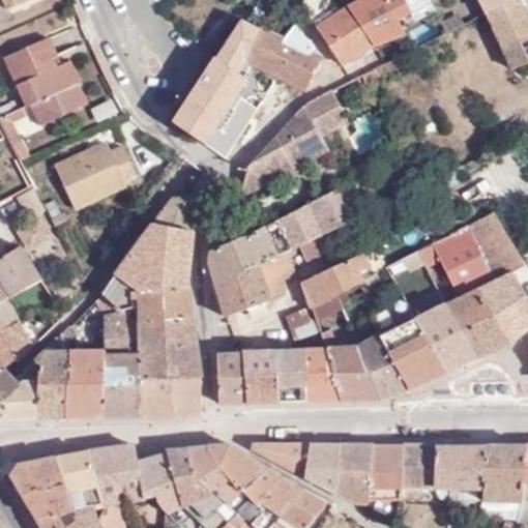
[(26,18),(64,1),(63,0),(26,0),(20,3),(26,18)]
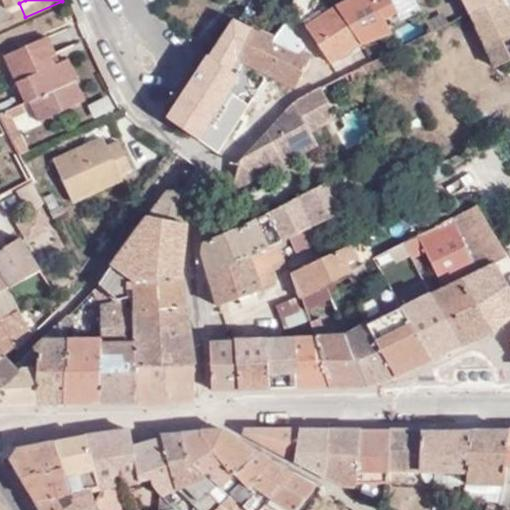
[(313,1),(313,0),(290,0),(289,3),(329,63),(359,44),(360,43),(334,5),(320,13),(313,1)]
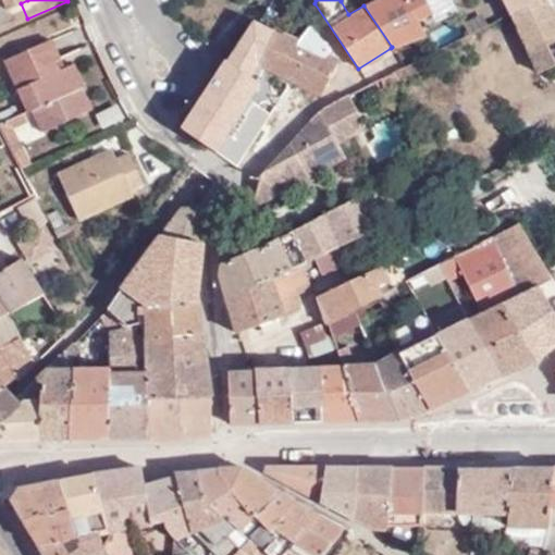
[(423,34),(417,21),(452,3),(451,0),(374,0),(364,5),(392,47),(397,45),(395,38),(407,32),(411,39),(416,37),(423,34)]
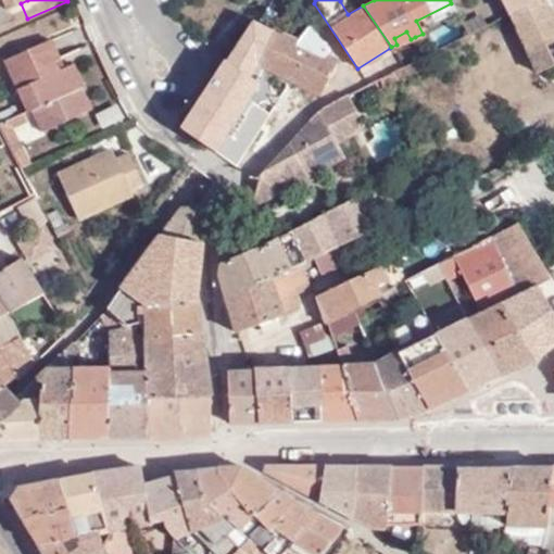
[(502,0),(510,13),(534,0),(502,0)]
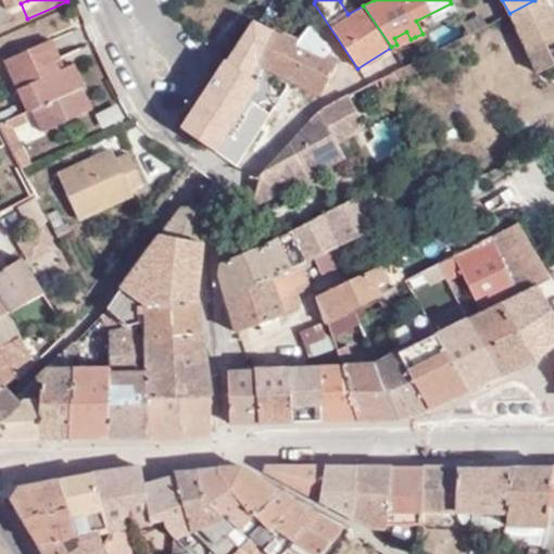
[(514,23),(537,72),(553,63),(553,19),(545,0),(534,0),(510,13),(514,23)]
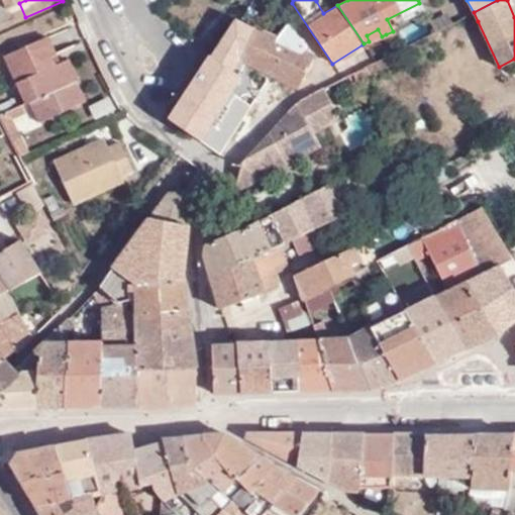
[(231,54),(236,55),(238,57),(252,25),(233,17),(215,45),(231,54)]
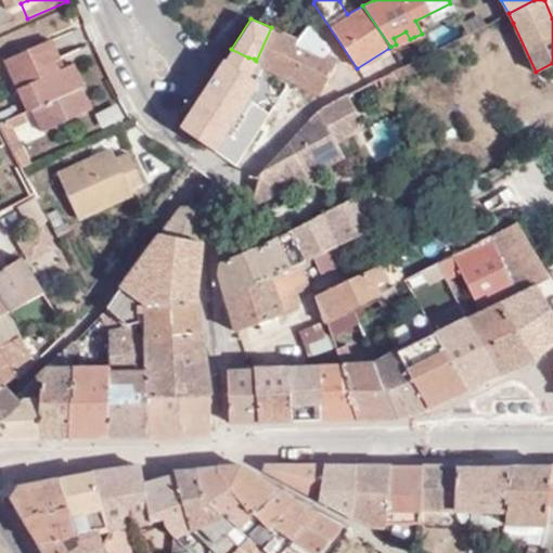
[(322,52),(324,44),(313,28),(307,29),(304,31),(299,41),(277,29),(271,27),(256,61),(255,62),(287,79),(319,93),(335,60),(322,52)]
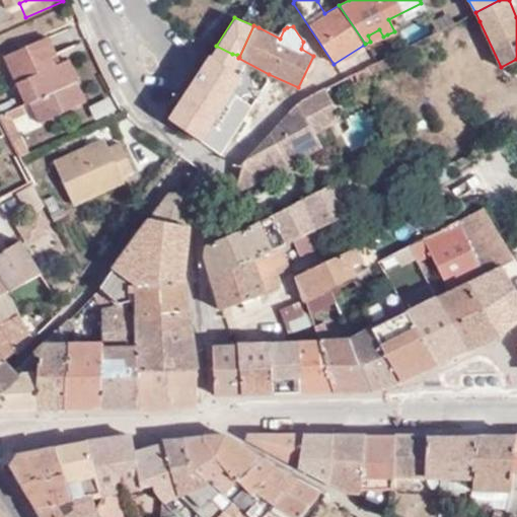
[(370,42),(383,37),(379,29),(368,35),(370,42)]
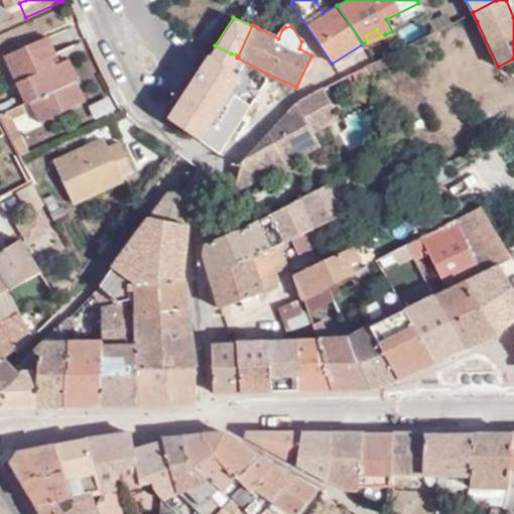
[(4,55),(25,103),(29,101),(41,96),(50,116),(83,102),(73,82),(67,85),(57,65),(52,66),(47,56),(53,54),(45,37),(4,55)]
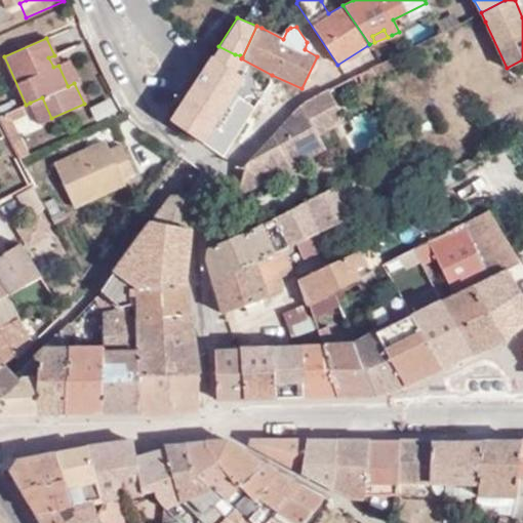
[(216,85),(235,54),(218,46),(210,57),(198,76),(216,85)]
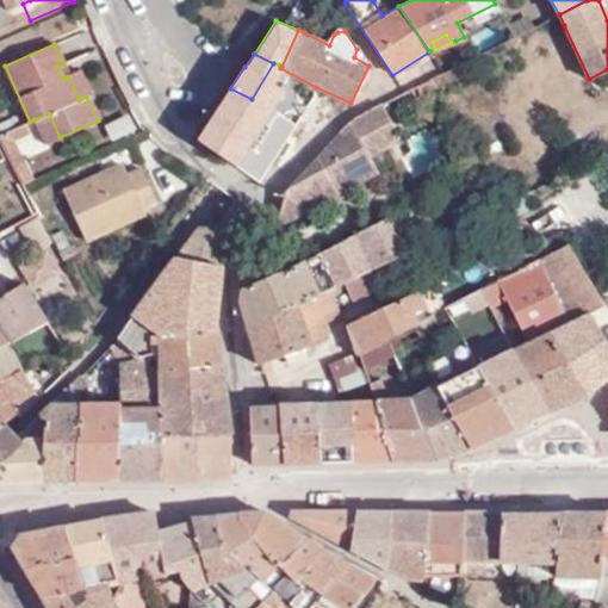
[(466,61),(440,73),(428,80),(435,92),(475,73),(469,60),(466,61)]
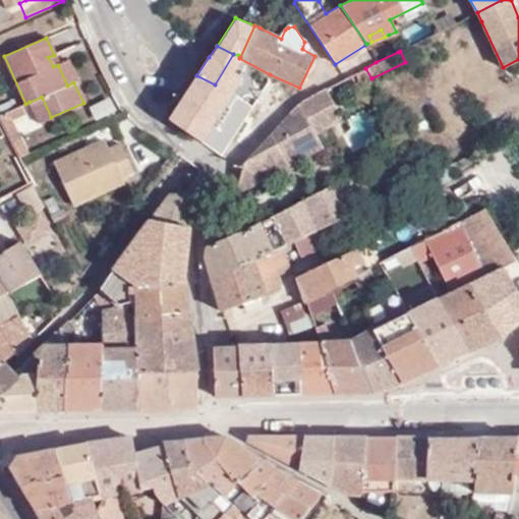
[(58,65),(54,55),(48,57),(53,66),(58,65)]
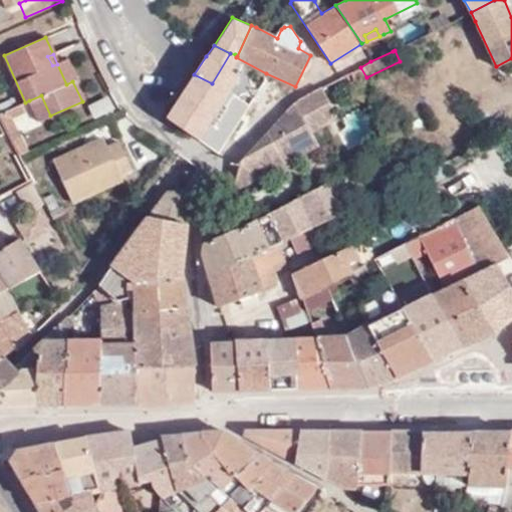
[(75,80),(66,59),(57,64),(66,84),(72,81),(75,80)]
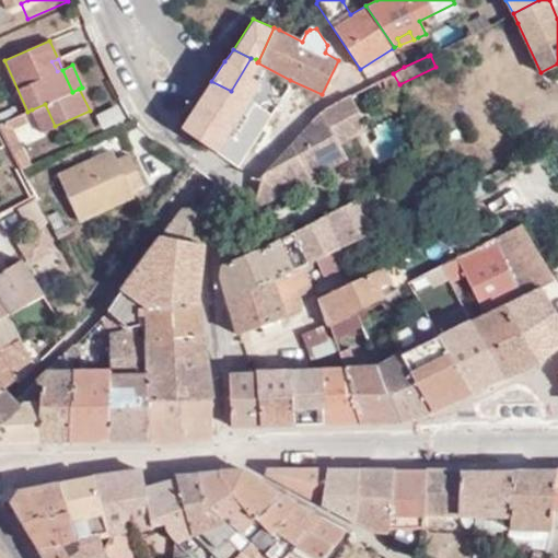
[(381,79),(386,91),(399,84),(393,73),(381,79)]
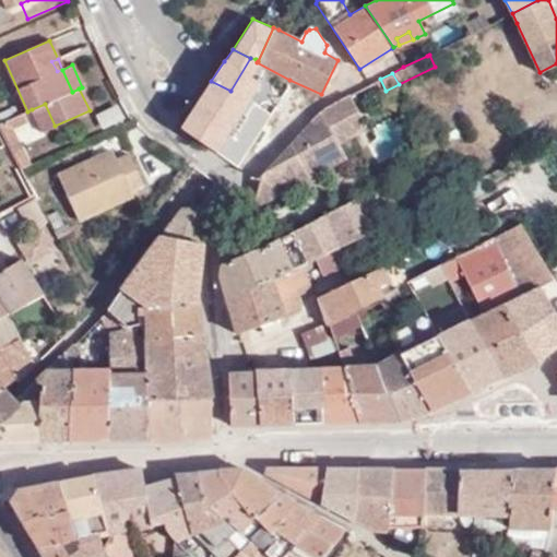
[(317,111),(261,173),(252,204),(341,160),(332,144),(365,127),(348,95),(317,111)]
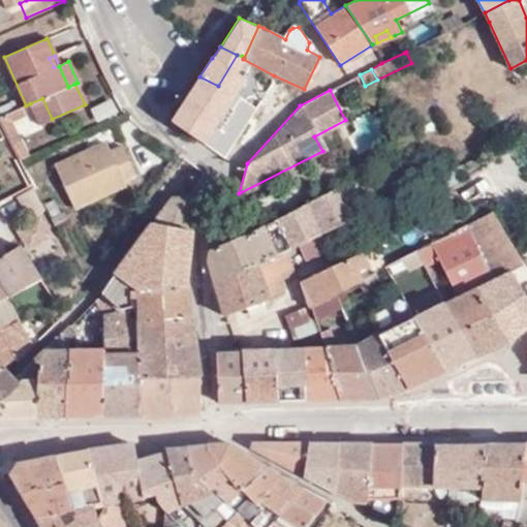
[(52,119),(42,98),(30,103),(39,125),(52,119)]
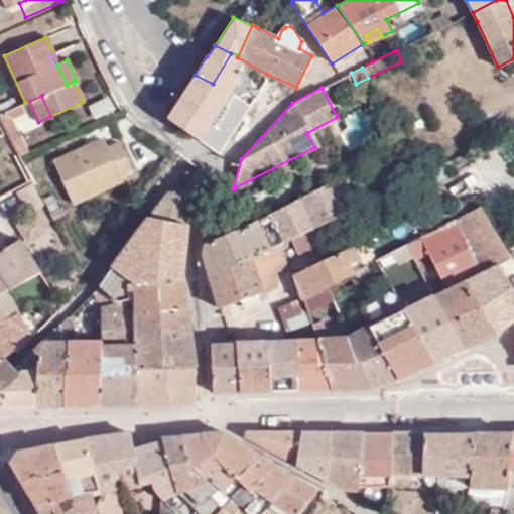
[(178,126),(190,108),(177,100),(166,119),(178,126)]
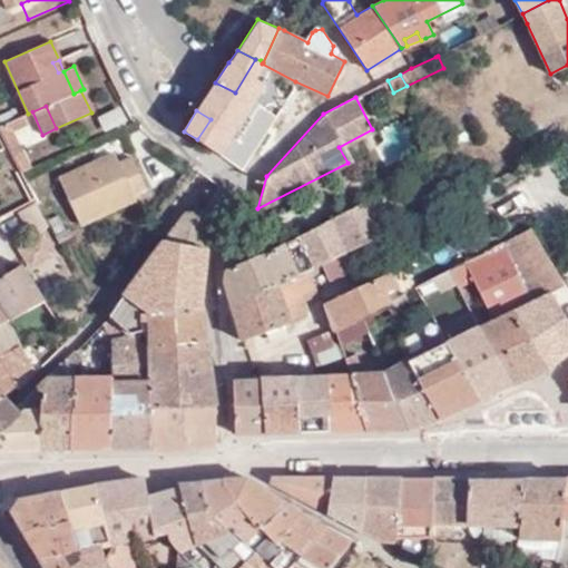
[(381,158),(407,150),(402,137),(378,144),(381,158)]
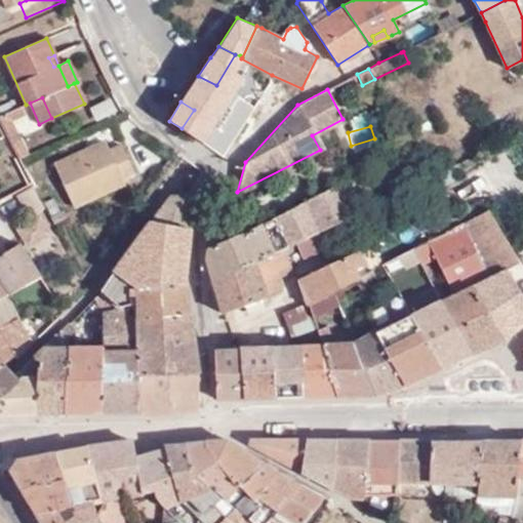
[(128,158),(116,164),(109,150),(106,143),(55,165),(72,204),(123,183),(121,177),(133,171),(128,158)]
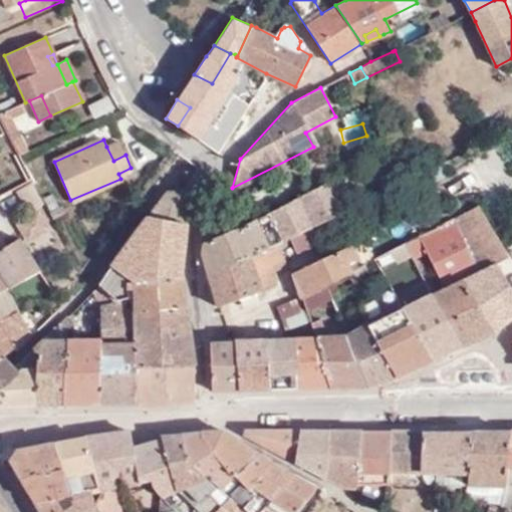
[(125,155),(118,141),(106,147),(113,161),(125,155)]
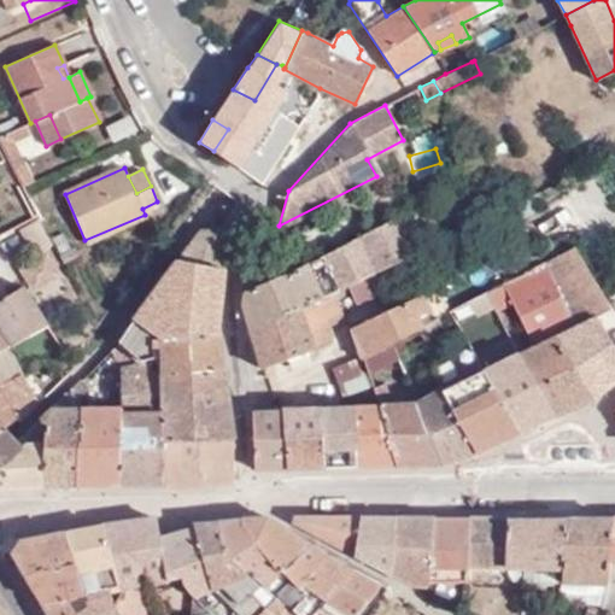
[(11,171),(0,177),(0,201),(23,189),(11,171)]
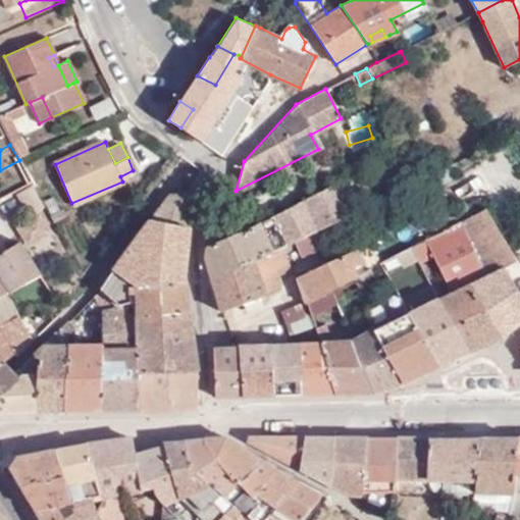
[(375,192),(363,168),(273,216),(287,246),(319,229),(388,195),(383,188),(375,192)]
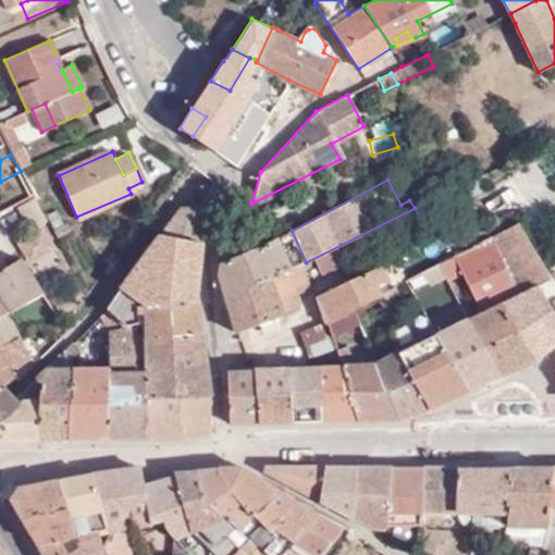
[(45,221),(35,200),(20,208),(33,229),(15,241),(22,253),(50,236),(41,223),(45,221)]
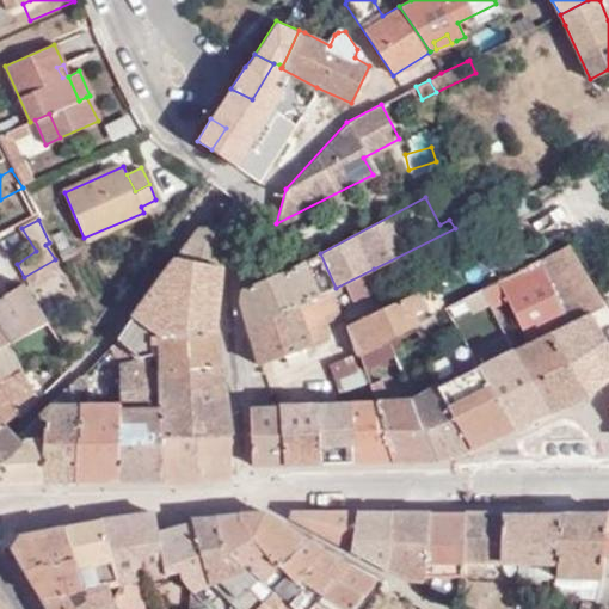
[(220,266),(216,228),(200,226),(167,270),(220,266)]
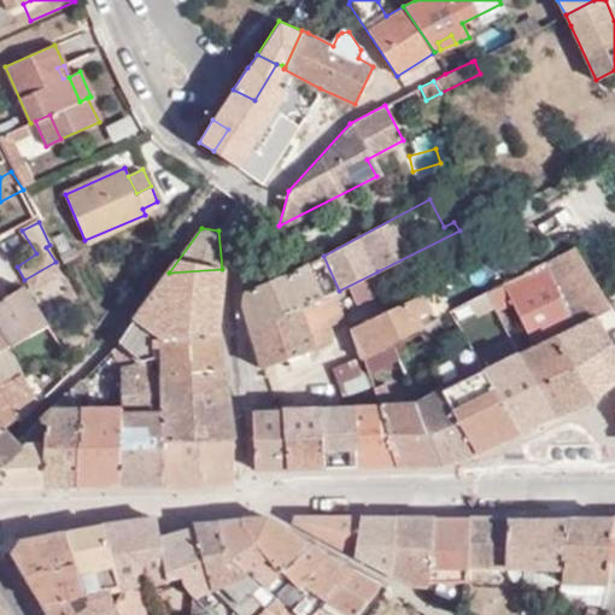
[(60,232),(51,236),(64,263),(77,256),(74,247),(69,249),(60,232)]
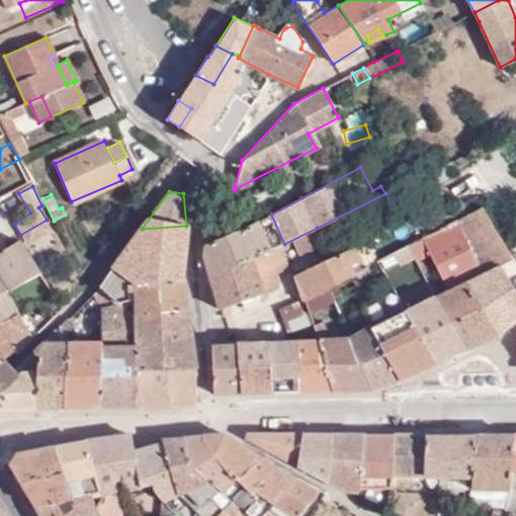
[(515,245),(515,227),(498,198),(482,206),(507,251),(515,245)]
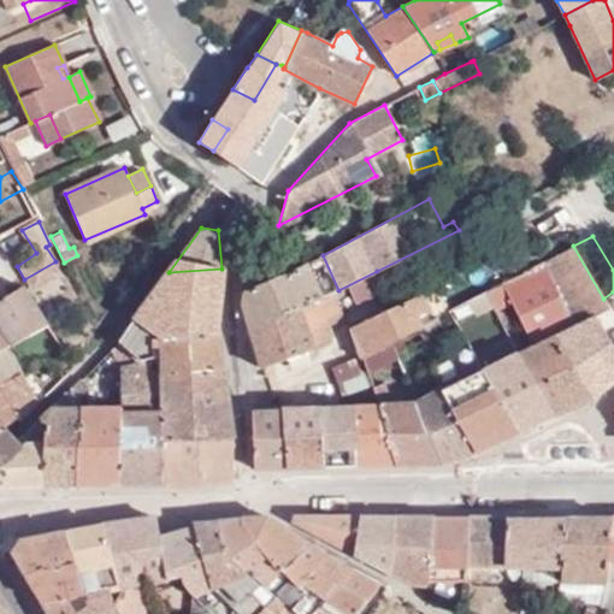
[(508,337),(508,340),(515,350),(551,415),(590,396),(554,334),(594,316),(609,307),(603,299),(573,246),(524,271),(484,291),(494,311),(511,302),(524,329),(508,337)]
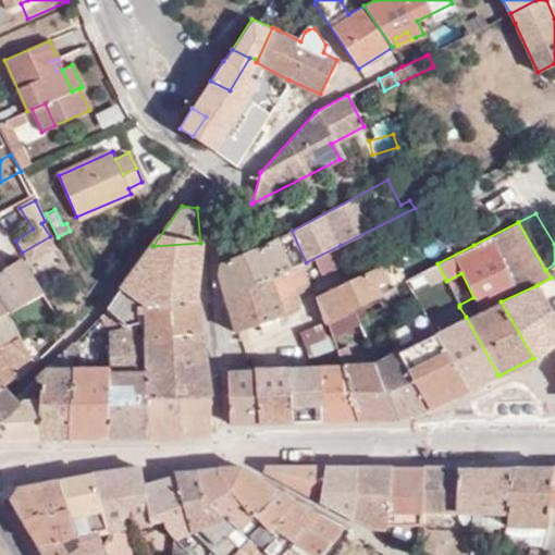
[(306,262),(292,231),(253,249),(220,264),(218,275),(223,292),(272,273),(275,276),(300,264),(306,262)]
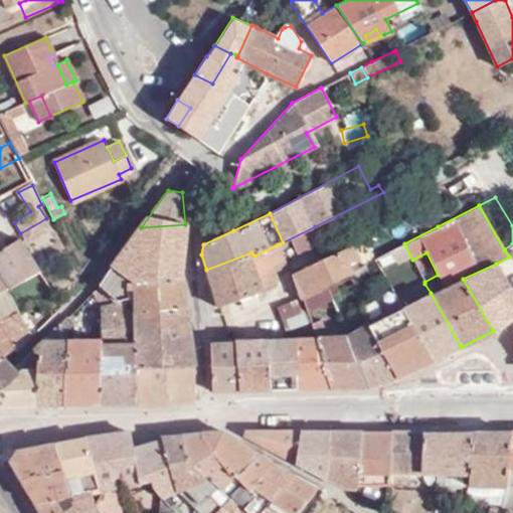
[(134,282),(180,277),(185,224),(141,227),(119,259),(96,289),(108,299),(134,282)]
